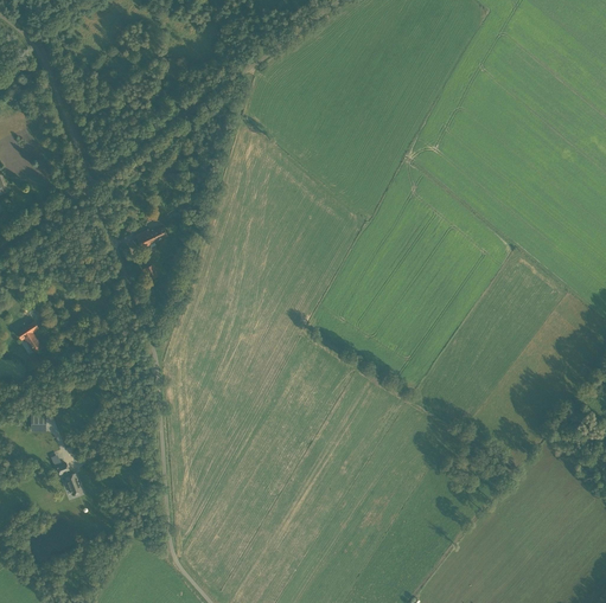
[(148,270),(142,273),(148,284),(154,282),(148,270)]
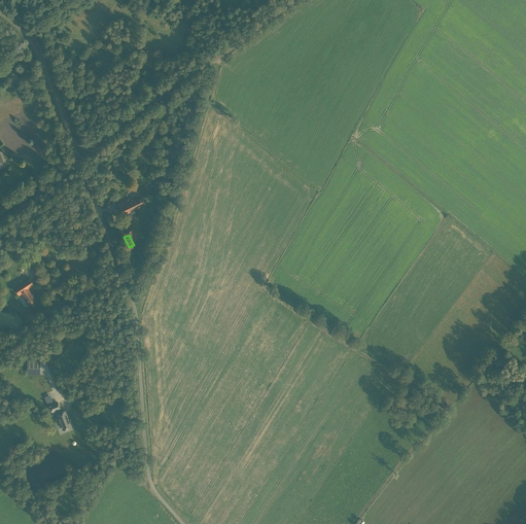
[(31,282),(16,292),(20,298),(22,297),(31,310),(38,305),(30,291),(35,288),(31,282)]
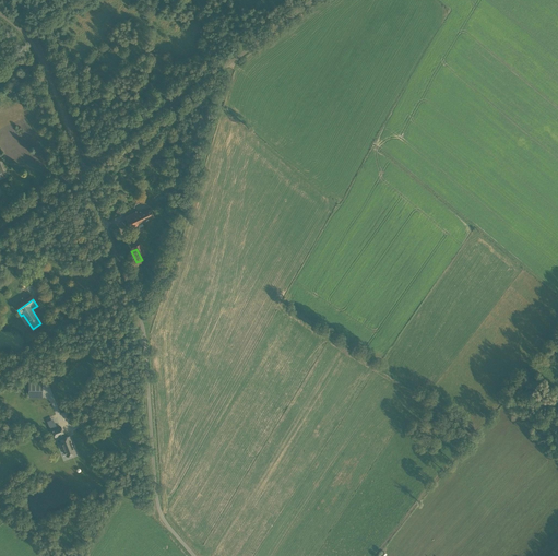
[(44,388),(30,388),(30,399),(44,399),(44,388)]
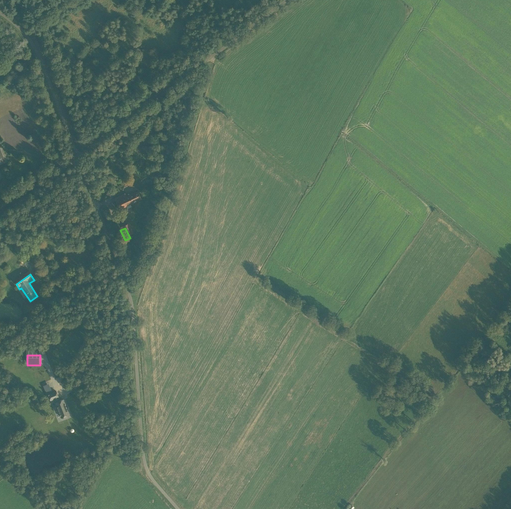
[(51,403),(54,402),(62,421),(66,419),(70,417),(64,402),(60,404),(59,401),(60,400),(57,393),(49,396),(51,403)]
